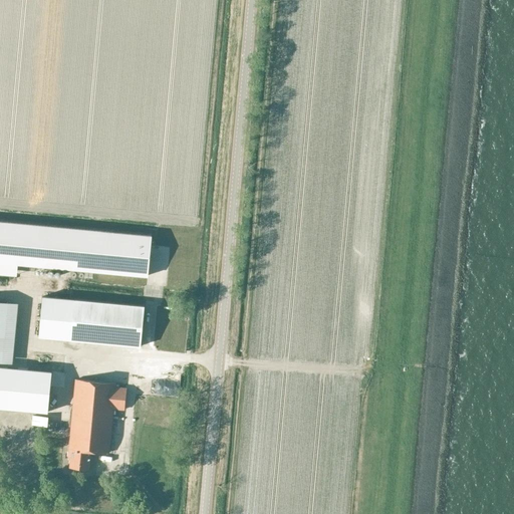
[(0,262),(17,264),(129,274),(148,276),(152,234),(129,232),(0,220),(0,262)]
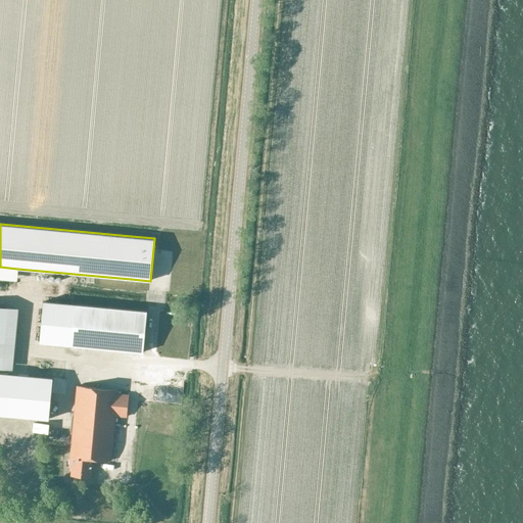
[(43,301),(40,342),(143,352),(147,312),(43,301)]
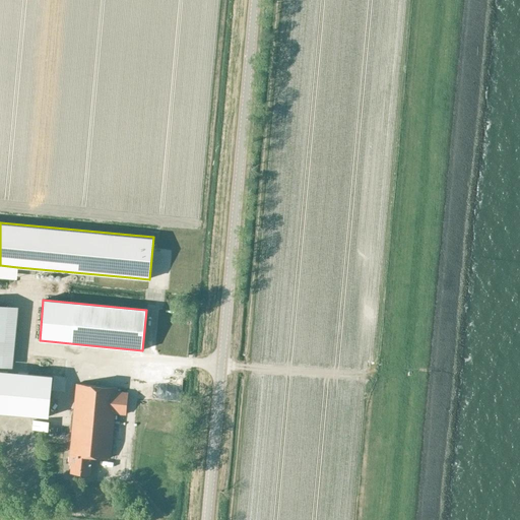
[(55,383),(65,384),(66,358),(56,358),(55,383)]
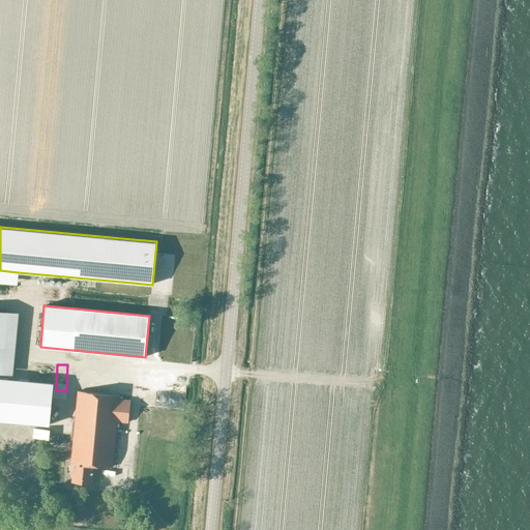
[(0,378),(0,419),(49,424),(53,383),(0,378)]
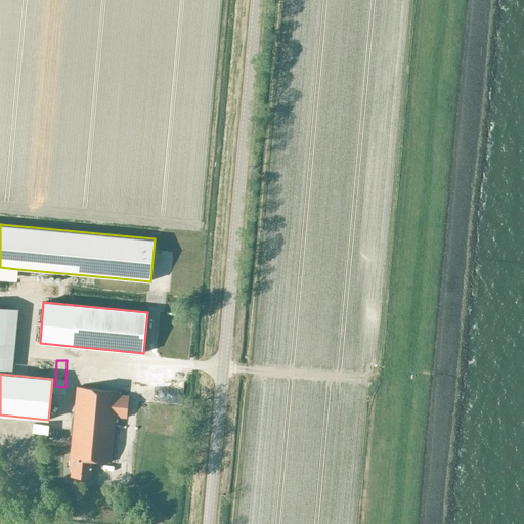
[(69,467),(72,468),(71,477),(90,479),(91,460),(111,462),(115,417),(127,419),(129,397),(118,395),(118,391),(78,387),(69,467)]
